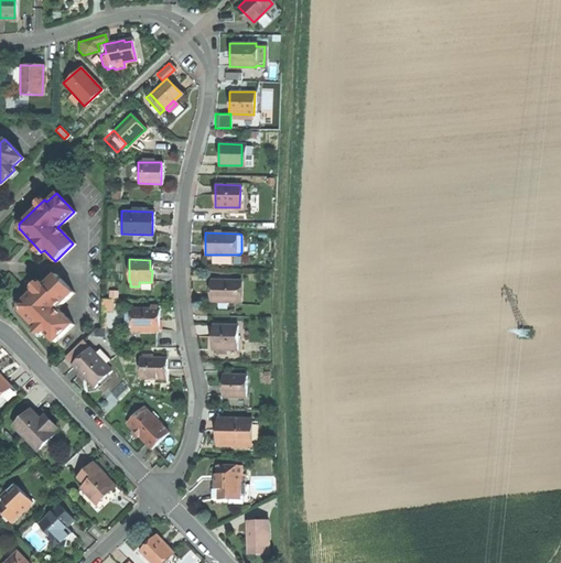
[(18,310),(41,334),(44,332),(53,342),(72,324),(56,307),(73,292),(54,273),(43,284),(41,282),(32,290),(30,292),(28,295),(28,294),(18,303),(18,310)]
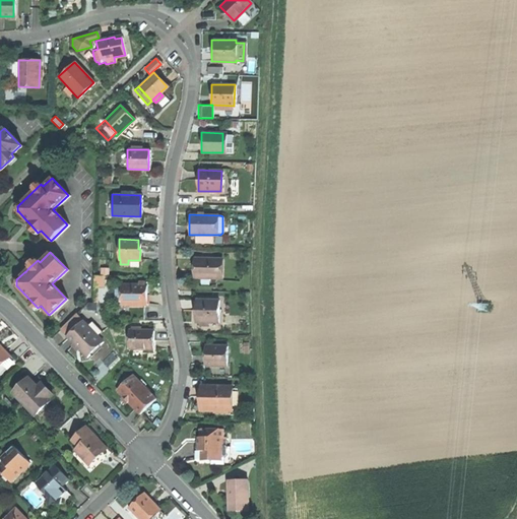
[(218,258),(194,258),(194,267),(193,277),(218,278),(218,258)]
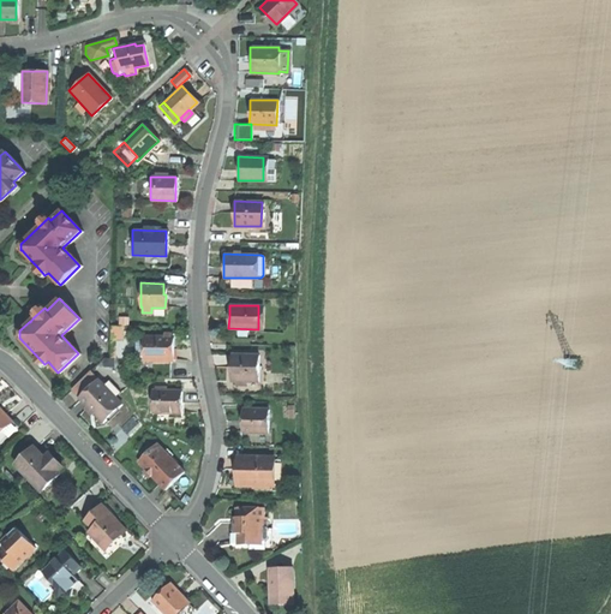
[(121,326),(109,326),(109,357),(114,357),(114,340),(121,340),(121,326)]
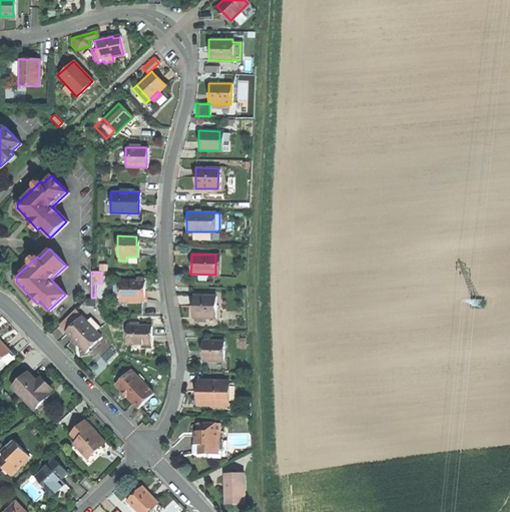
[(143,281),(119,281),(119,282),(119,299),(119,300),(143,300),(143,291),(143,281)]
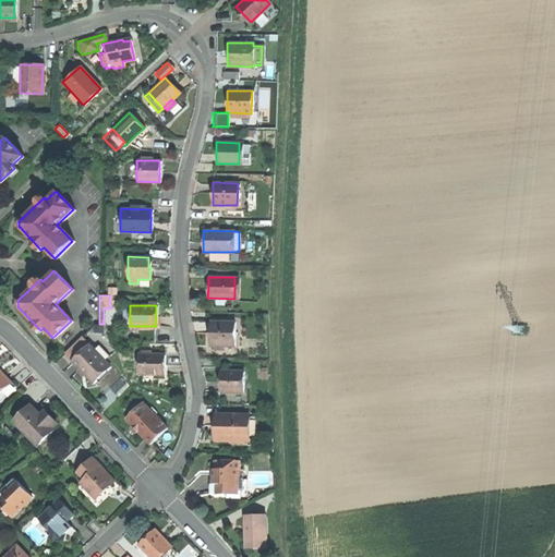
[(123,325),(130,325),(130,306),(124,306),(121,310),(121,322),(123,325)]
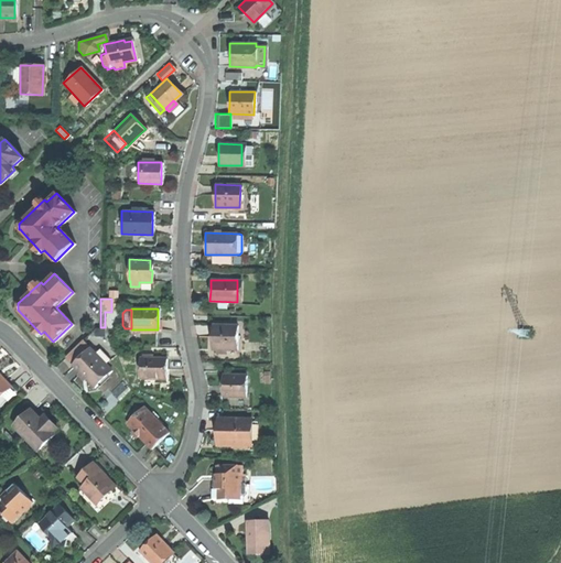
[(236,325),(212,324),(212,337),(212,349),(216,349),(216,353),(226,354),(226,349),(235,349),(236,325)]
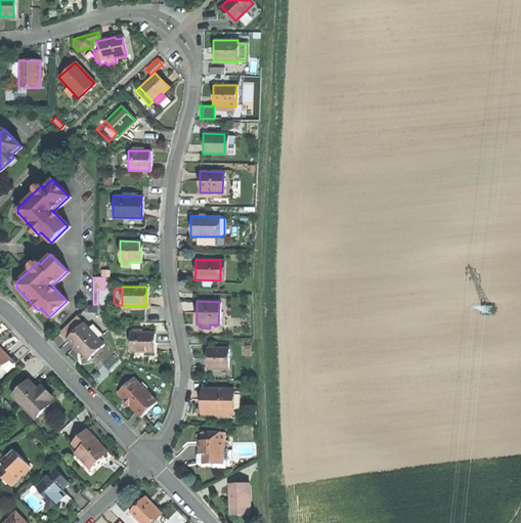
[(59,332),(66,338),(82,322),(76,315),(59,332)]
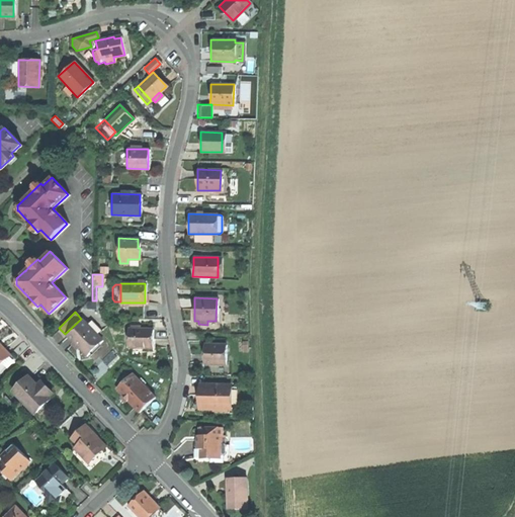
[(75,344),(85,355),(101,340),(81,319),(65,334),(75,344)]
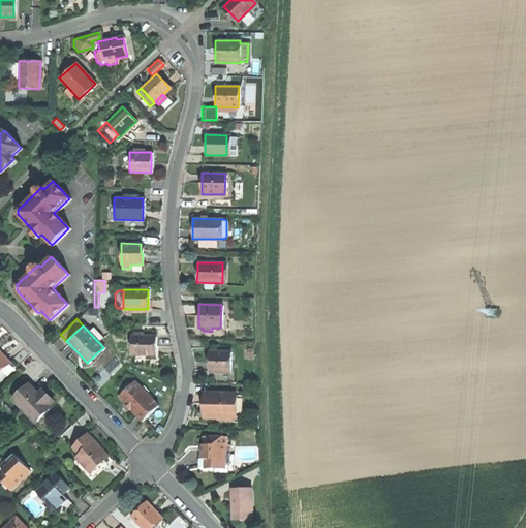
[(129,354),(154,354),(154,345),(155,336),(130,335),(129,354)]
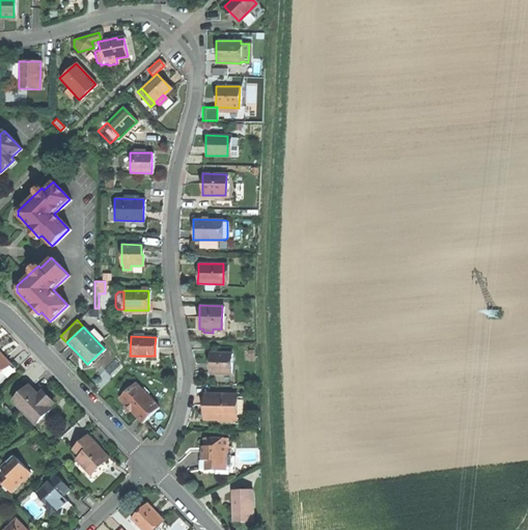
[(230,353),(209,353),(209,363),(209,372),(213,372),(230,372),(230,370),(230,353)]
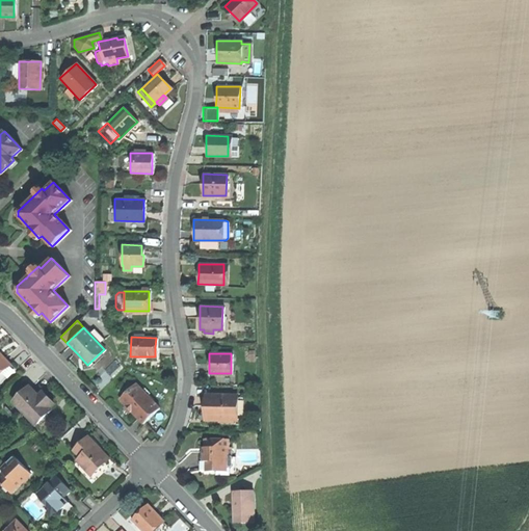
[(1,355),(0,354),(0,379),(12,368),(1,355)]
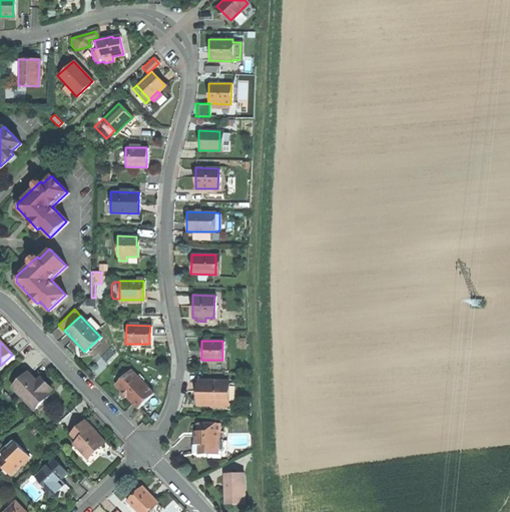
[(225,358),(222,358),(222,360),(205,360),(205,369),(225,369),(225,358)]
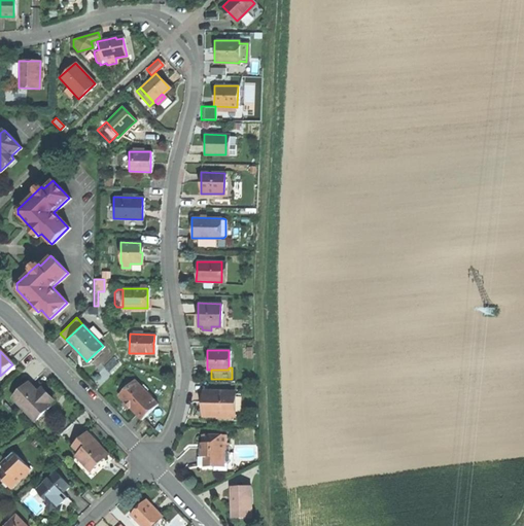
[(127,405),(140,419),(155,404),(133,380),(117,395),(127,405)]
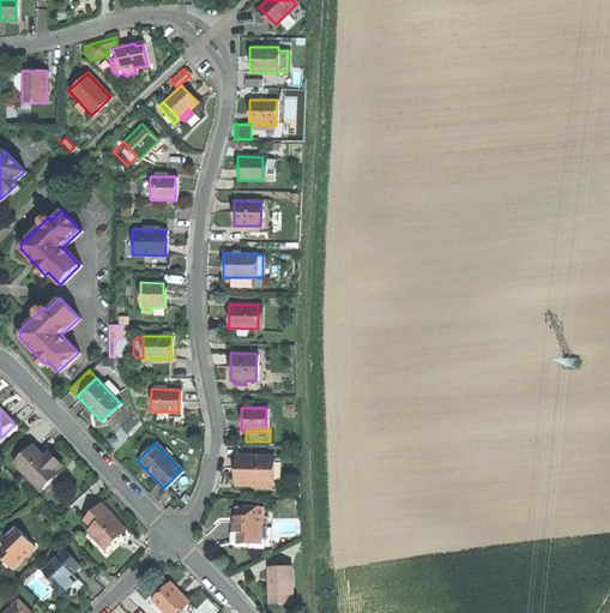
[(13,463),(38,490),(58,472),(56,470),(61,466),(54,458),(47,451),(42,456),(32,445),(13,463)]
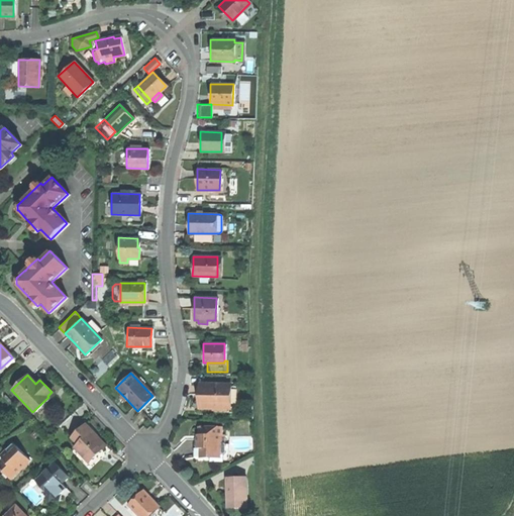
[(227,384),(200,384),(200,394),(200,407),(227,408),(227,384)]
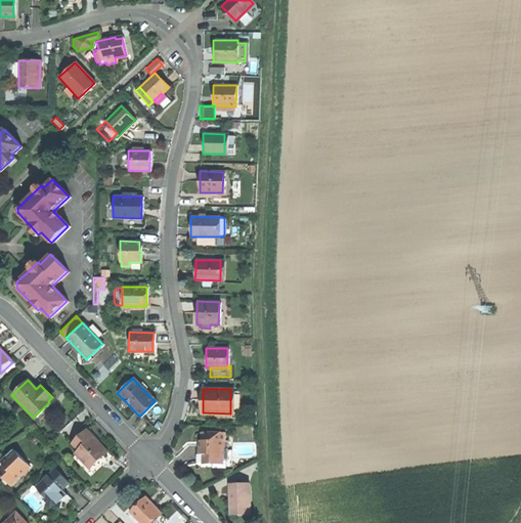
[(74,453),(88,468),(105,451),(90,435),(85,430),(71,443),(78,450),(74,453)]
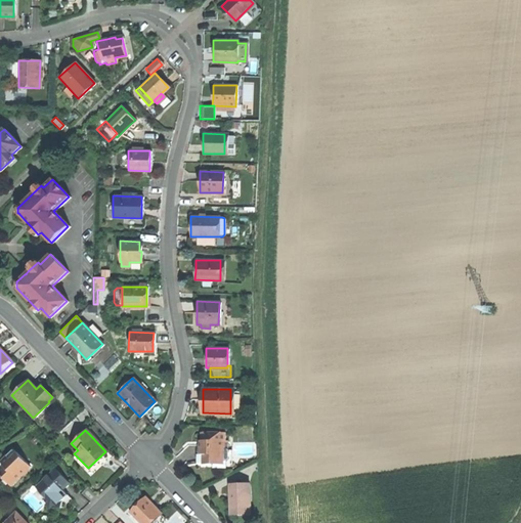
[(223,432),(200,432),(200,444),(196,444),(196,450),(196,453),(194,463),(229,464),(229,449),(225,449),(225,440),(223,440),(223,432)]
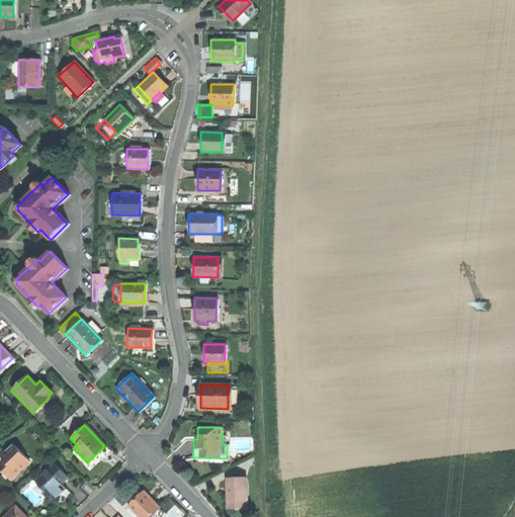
[(0,470),(9,480),(28,460),(14,446),(8,452),(5,449),(0,455),(0,457),(2,458),(0,460),(0,470)]
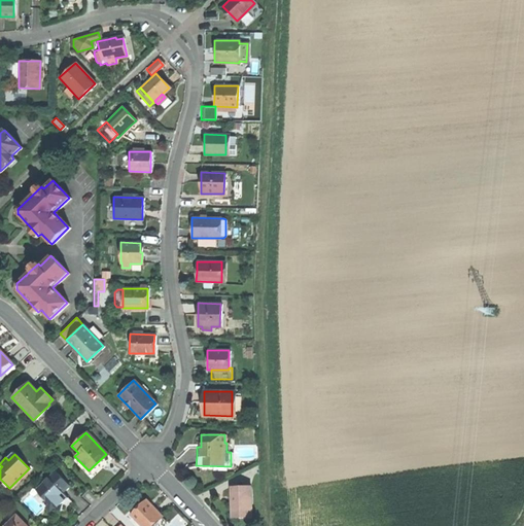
[(35,490),(48,503),(61,492),(68,485),(55,470),(35,490)]
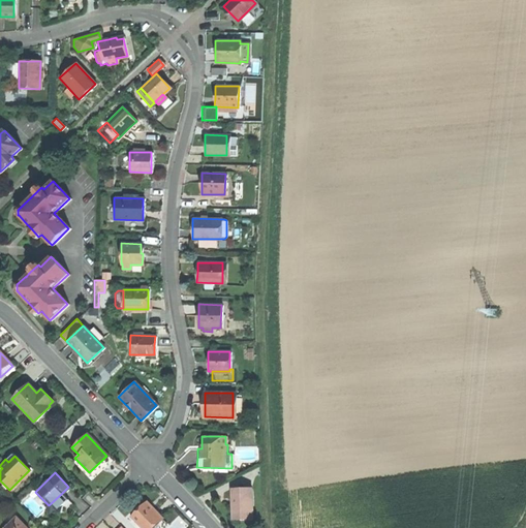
[(249,488),(230,489),(230,502),(231,519),(250,518),(249,488)]
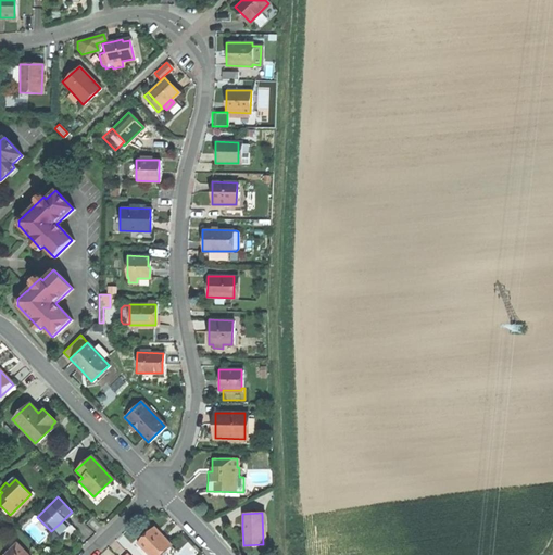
[(70,525),(64,519),(51,531),(47,535),(50,539),(54,539),(57,538),(63,538),(63,530),(66,528),(70,525)]
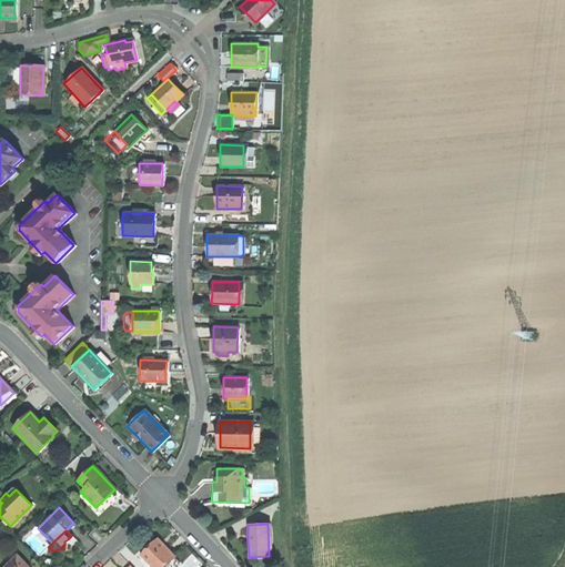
[(139,554),(152,566),(158,566),(172,554),(163,546),(155,538),(139,554)]
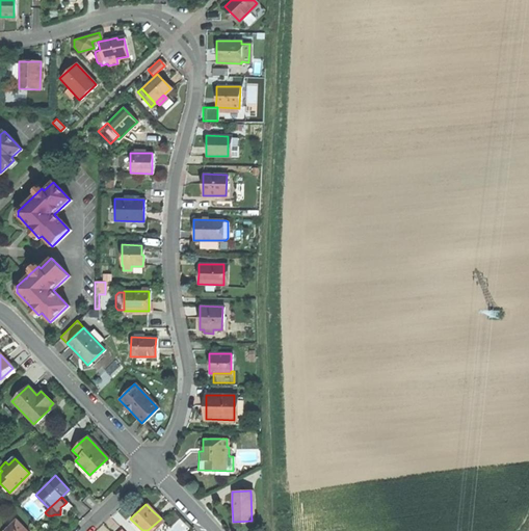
[(25,530),(15,521),(3,530),(25,530)]
